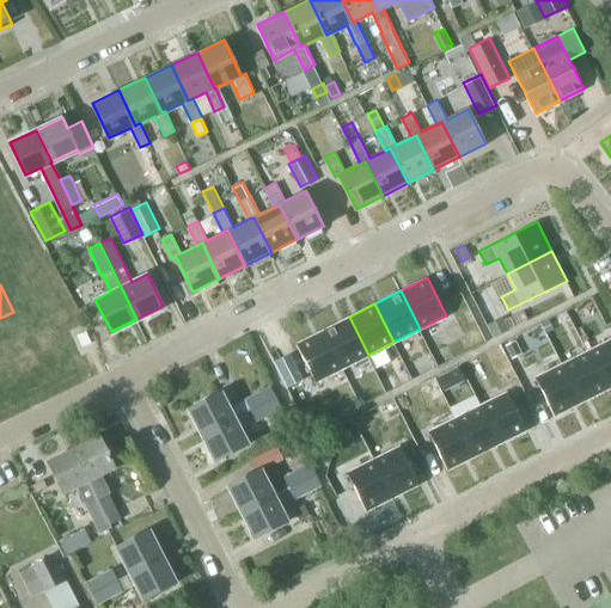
[(505,314),(488,324),(494,336),(511,327),(506,318),(505,314)]
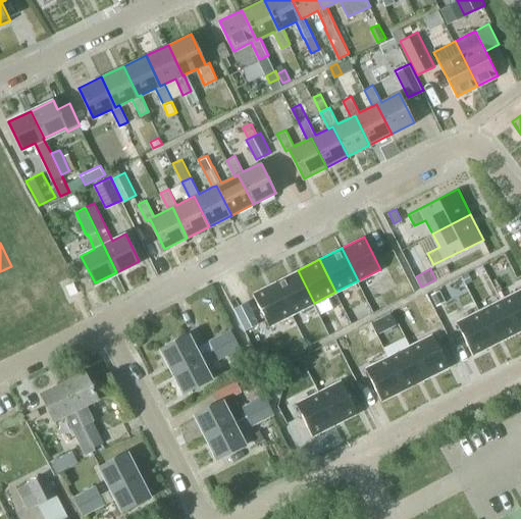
[(298,270),(275,281),(292,314),(314,303),(298,270)]
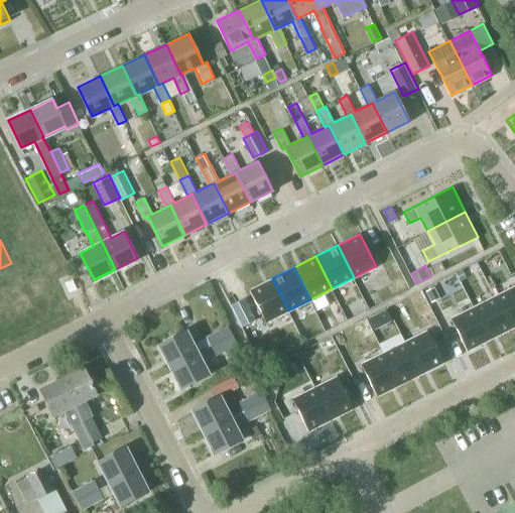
[(464,268),(458,271),(462,279),(468,276),(464,268)]
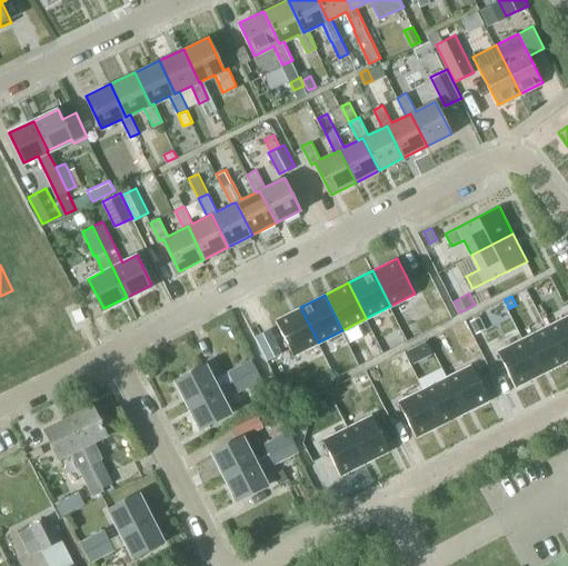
[(300,307),(276,319),(294,355),(318,343),(300,307)]
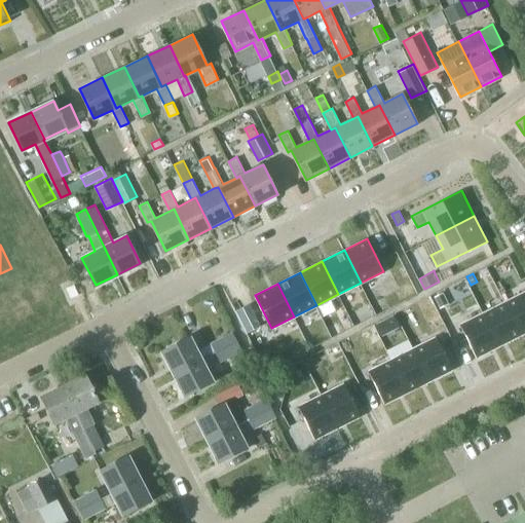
[(524,291),(505,301),(522,334),(524,332),(524,291)]
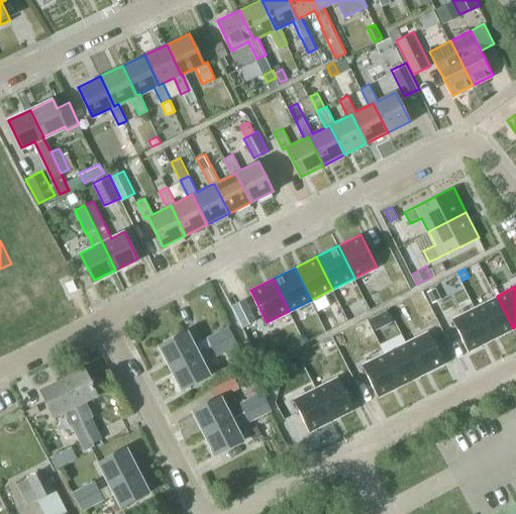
[(435,288),(428,291),(433,302),(440,298),(435,288)]
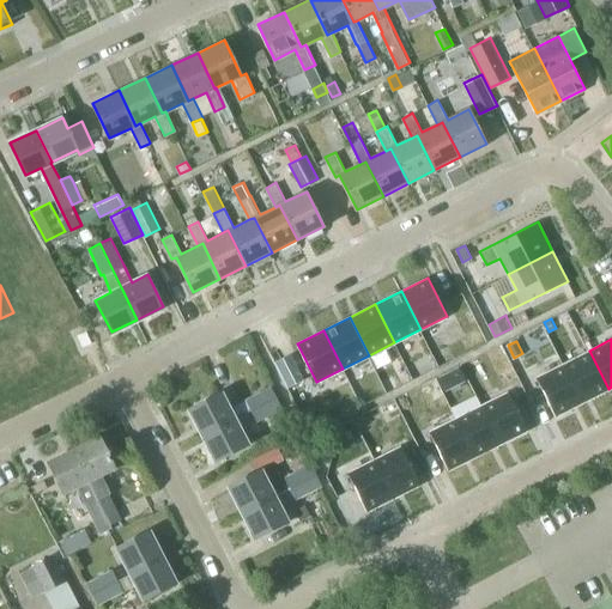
[(589,351),(563,364),(582,402),(609,389),(589,351)]
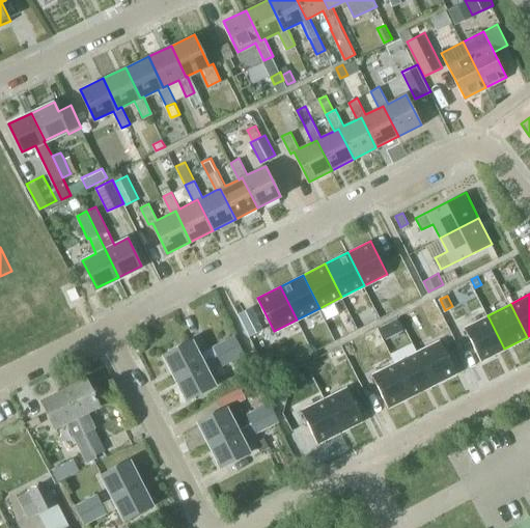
[(487,315),(465,327),(481,360),(504,349),(487,315)]
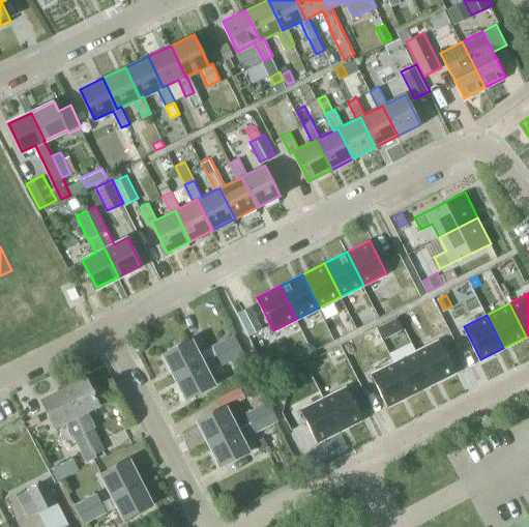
[(397,316),(384,322),(390,335),(403,329),(397,316)]
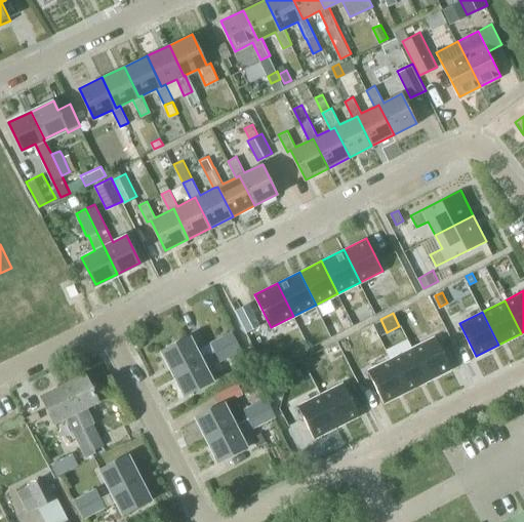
[(190,336),(162,350),(173,372),(201,358),(215,351),(237,339),(233,331),(196,350),(190,336)]
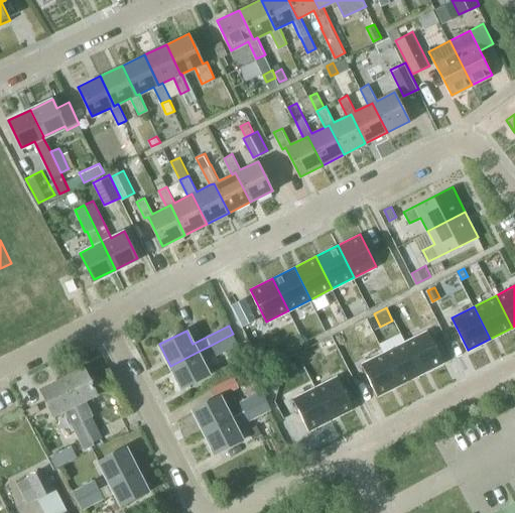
[(427,330),(405,341),(421,373),(443,362),(427,330)]
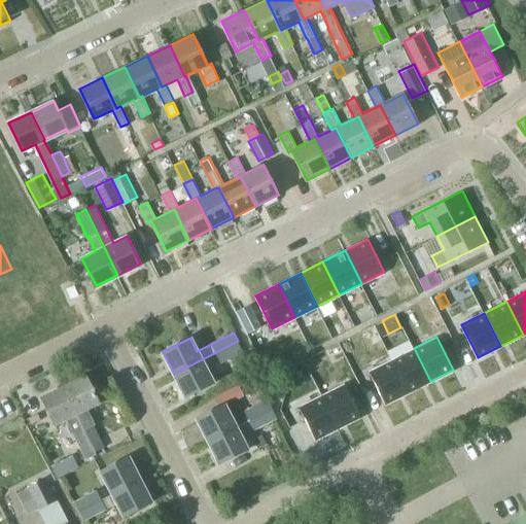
[(238,341),(216,352),(221,363),(244,352),(238,341)]
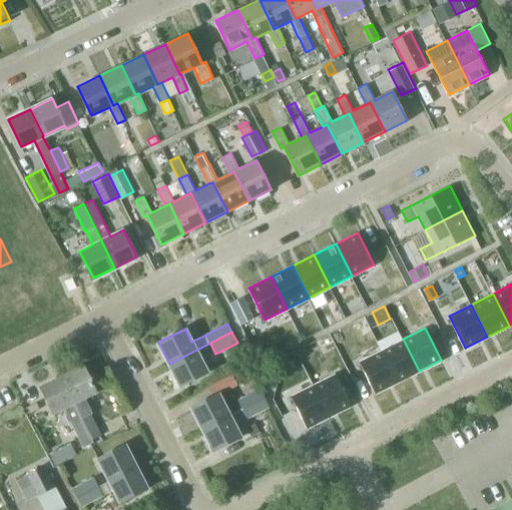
[(403,339),(382,350),(398,382),(419,371),(403,339)]
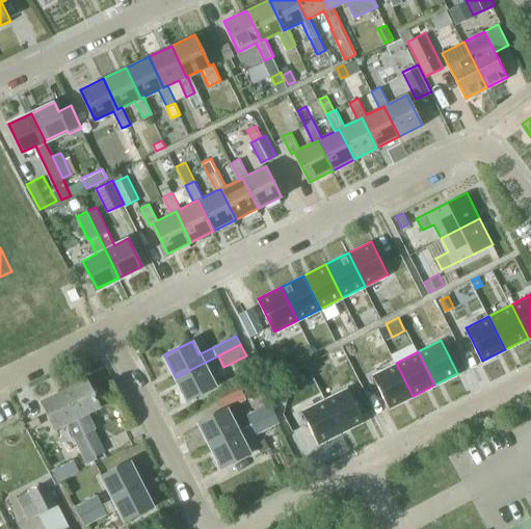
[(204,363),(176,377),(187,400),(215,386),(209,374),(204,363)]
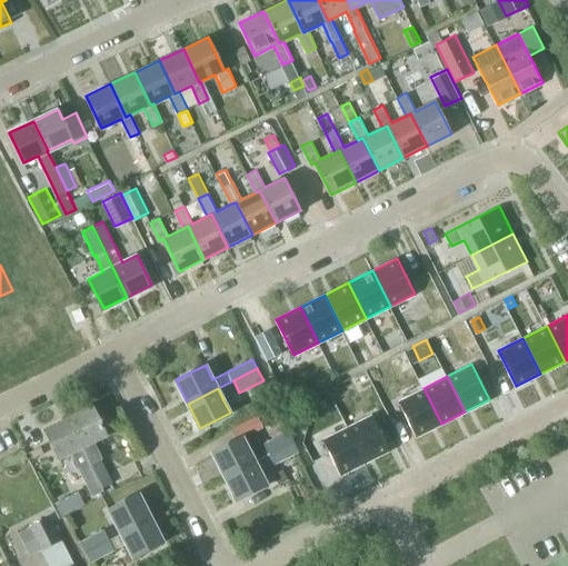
[(424,388),(398,400),(417,436),(441,424),(424,388)]
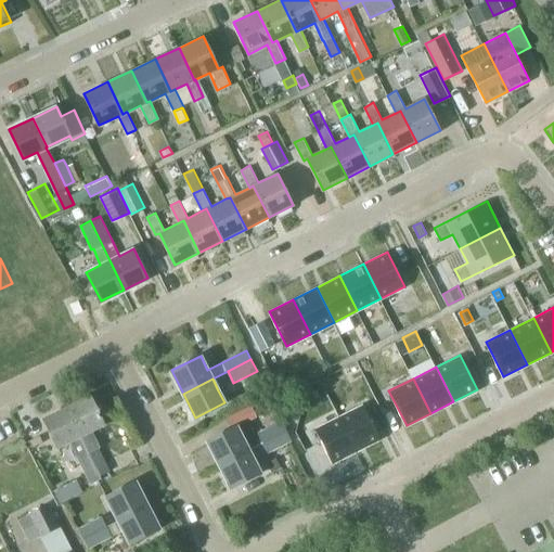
[(110,469),(91,431),(105,424),(91,395),(67,406),(89,450),(101,474),(110,469)]
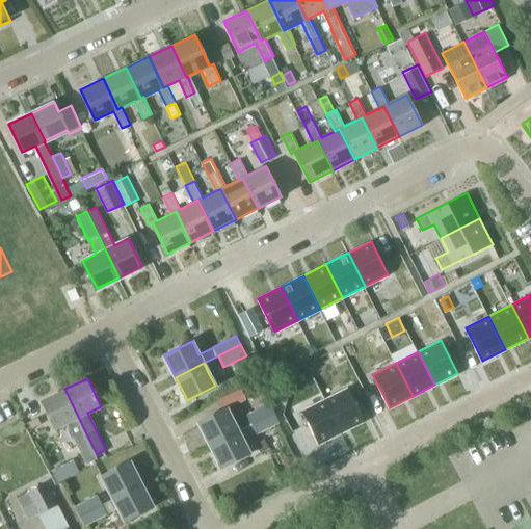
[(348,387),(325,398),(342,431),(365,420),(348,387)]
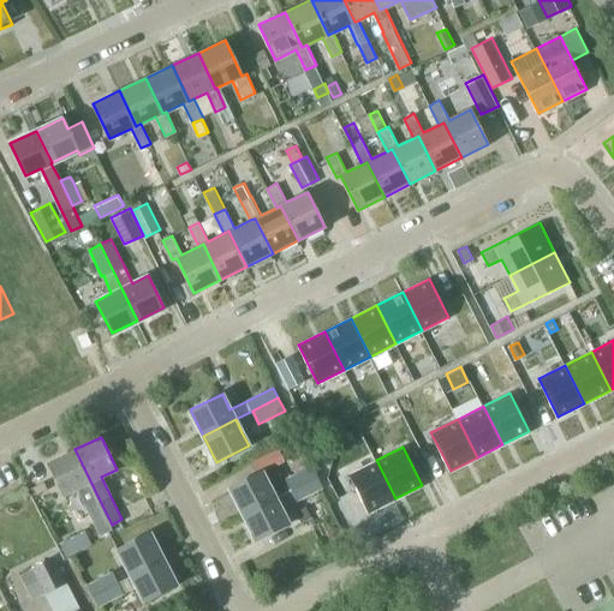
[(112,525),(99,498),(75,449),(48,462),(64,495),(79,487),(101,529),(112,525)]
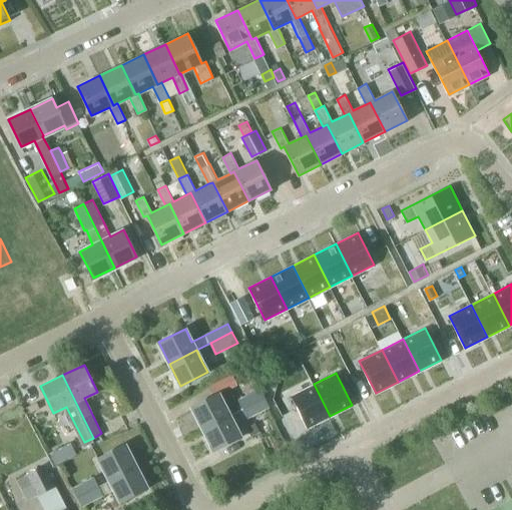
[(314,384),(291,396),(308,428),(330,416),(314,384)]
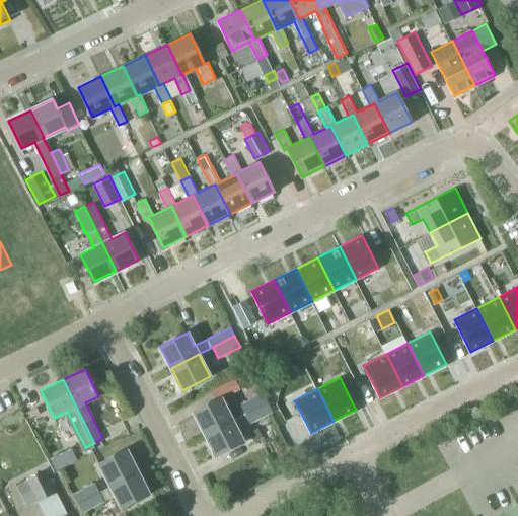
[(205,434),(268,400),(264,393),(228,412),(221,397),(194,412),(205,434)]
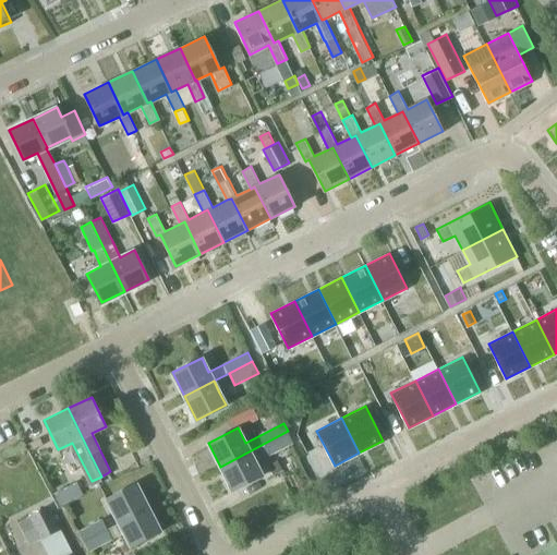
[(262,474),(255,463),(293,443),(288,431),(220,467),(232,490),(262,474)]
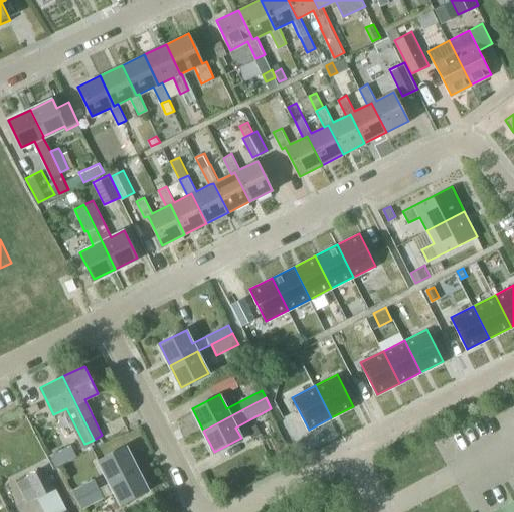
[(105,471),(110,482),(137,468),(126,447),(99,460),(105,471)]
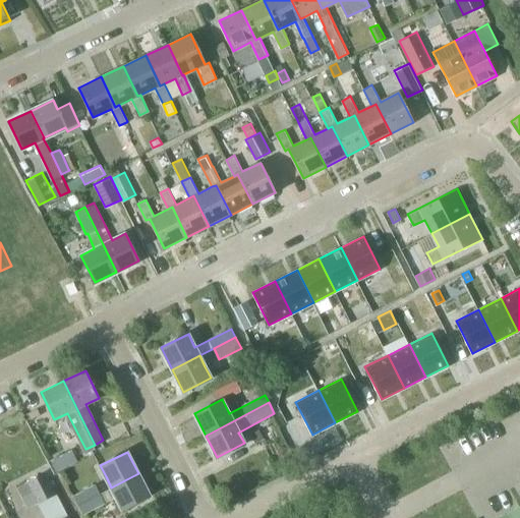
[(50,460),(56,471),(67,466),(61,455),(50,460)]
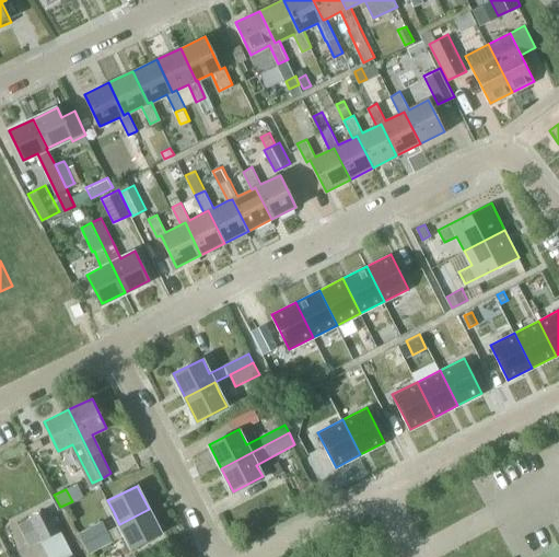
[(74,556),(48,506),(28,517),(48,556),(74,556)]
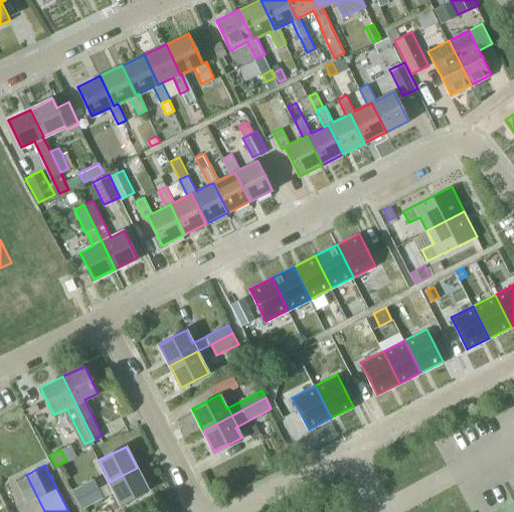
[(115,491),(122,504),(148,490),(137,468),(110,482),(100,487),(79,497),(83,506),(115,491)]
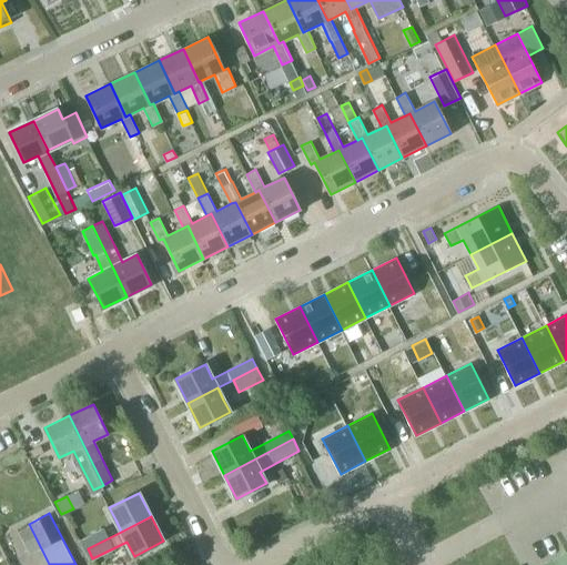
[(82,540),(88,548),(110,537),(104,526),(82,540)]
